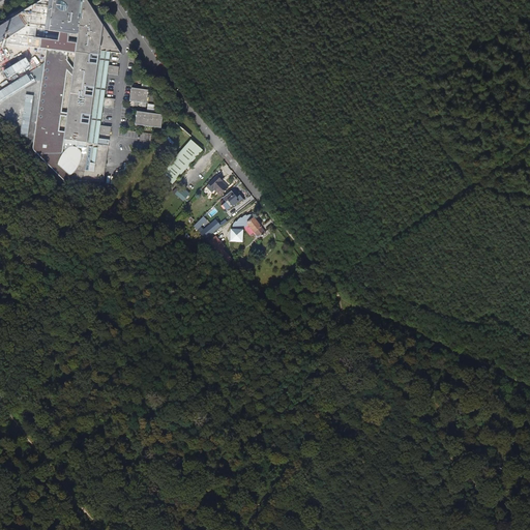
[(56,155),(61,162),(60,164),(72,174),(77,179),(105,181),(110,146),(99,144),(100,135),(111,136),(113,127),(101,125),(105,107),(115,108),(116,99),(106,98),(109,75),(119,76),(121,67),(111,66),(113,53),(122,54),(88,0),(85,0),(85,1),(79,0),(45,0),(34,7),(38,15),(16,29),(11,22),(0,28),(0,43),(1,43),(41,49),(43,38),(37,37),(38,29),(48,30),(49,27),(62,29),(62,31),(55,67),(64,68),(62,93),(71,98),(66,133),(69,135),(68,140),(58,133),(56,155)]
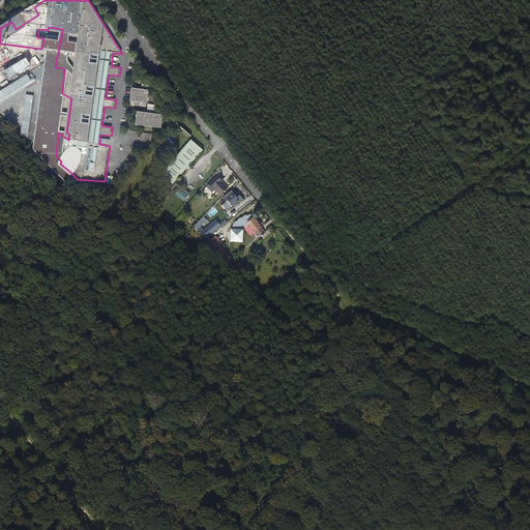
[(16,29),(38,15),(34,7),(11,22),(16,29)]
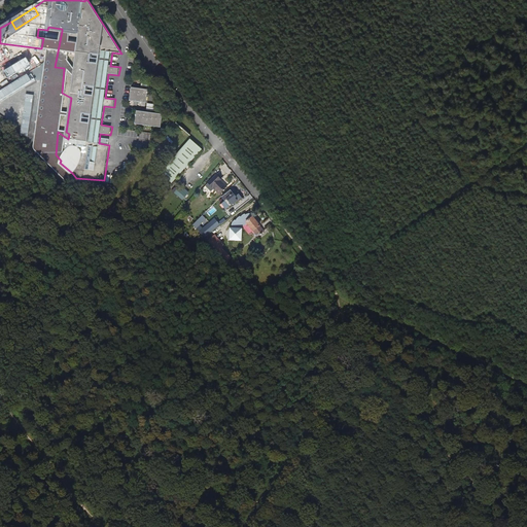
[(66,132),(71,98),(62,93),(64,68),(55,67),(39,145),(46,147),(53,156),(60,163),(61,161),(56,154),(58,132),(68,139),(69,134),(66,132)]
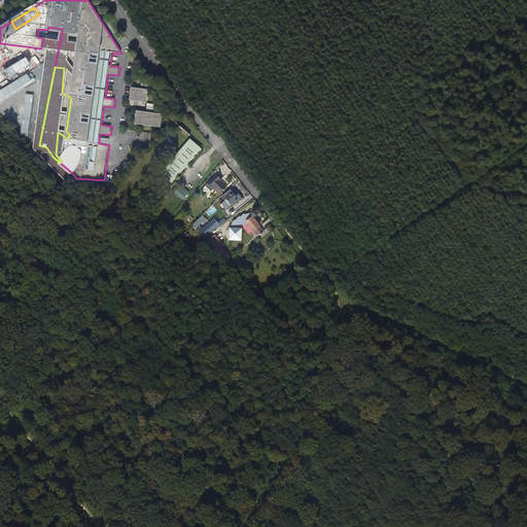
[(147,103),(149,90),(132,88),(131,101),(147,103)]
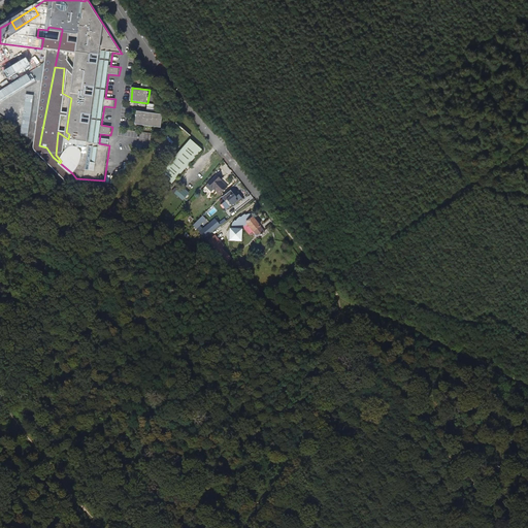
[(162,128),(164,114),(137,111),(136,125),(162,128)]
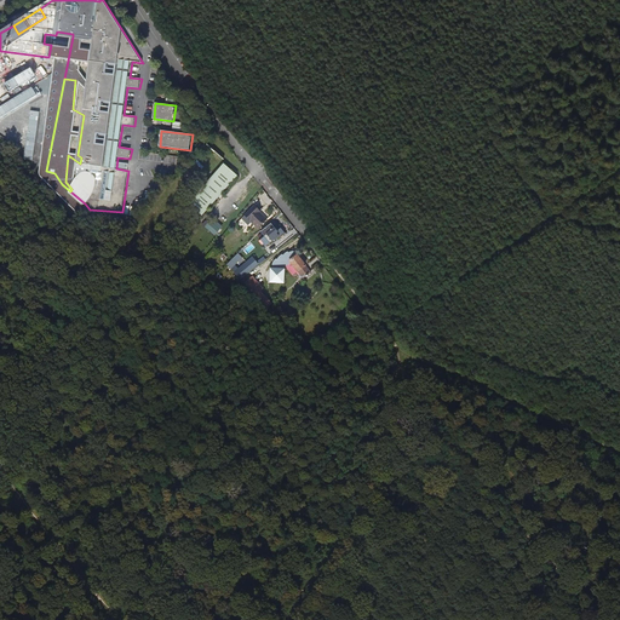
[(204,217),(239,177),(227,166),(191,205),(204,217)]
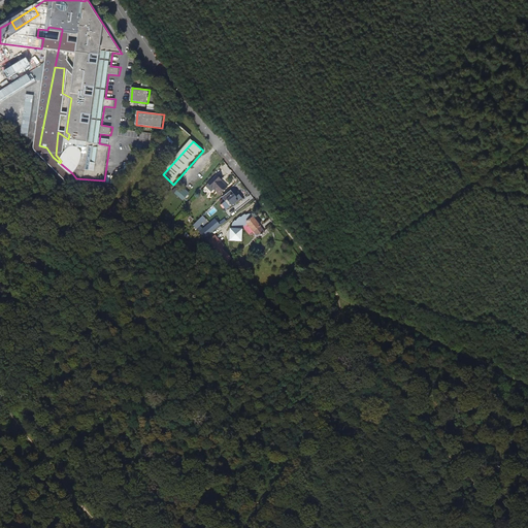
[(219,195),(227,188),(221,182),(221,180),(216,176),(205,187),(210,191),(212,189),(219,195)]
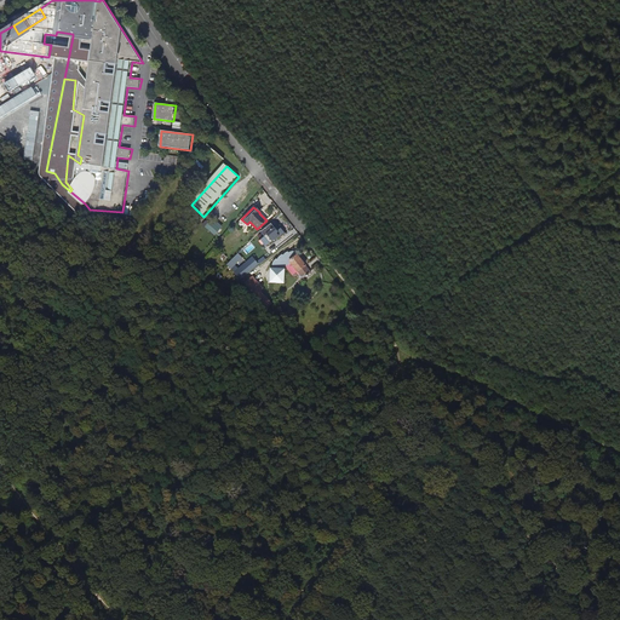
[(222,225),(206,217),(201,225),(216,235),(222,225)]
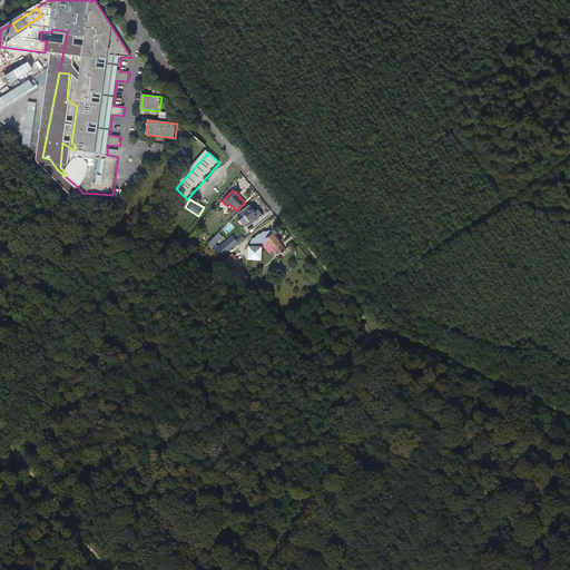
[(256,214),(249,206),(242,213),(249,223),(256,217),(254,215),(256,214)]
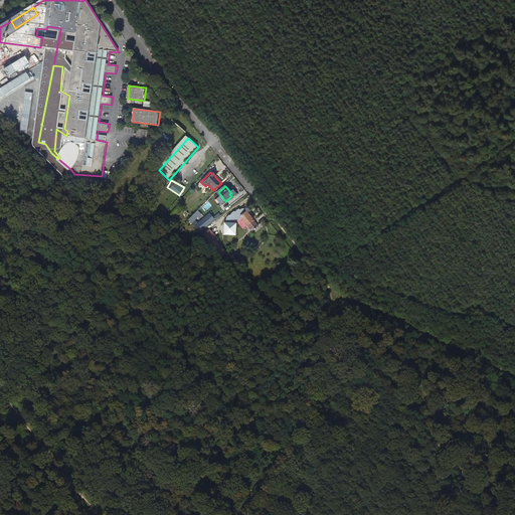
[(192,202),(186,196),(183,199),(189,206),(192,202)]
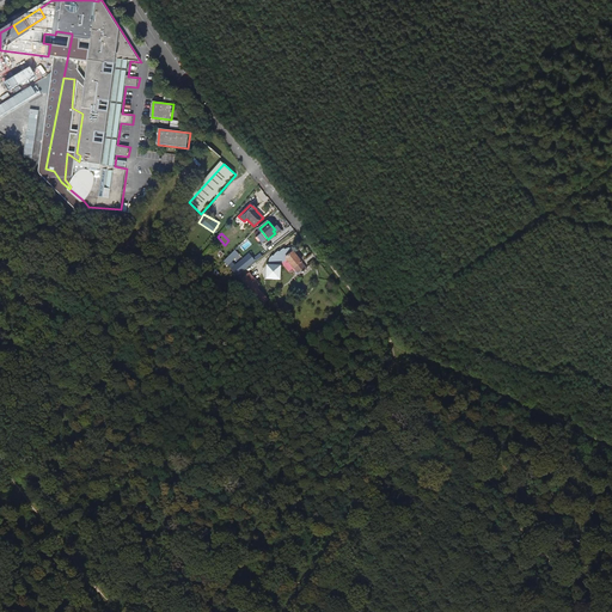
[(281,281),(282,265),(276,265),(285,259),(287,263),(289,262),(299,275),(307,269),(293,251),(293,252),(289,249),(288,249),(285,250),(285,249),(282,250),(281,251),(279,252),(279,251),(276,254),(275,256),(274,257),(273,256),(270,258),(270,259),(269,262),(269,263),(268,265),(267,264),(265,280),(281,281)]
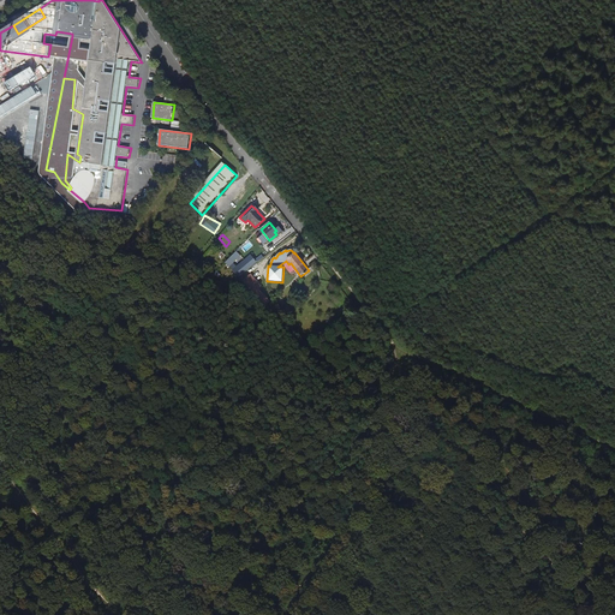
[(239,278),(255,264),(248,257),(234,269),(231,266),(238,258),(234,254),(225,263),(239,278)]
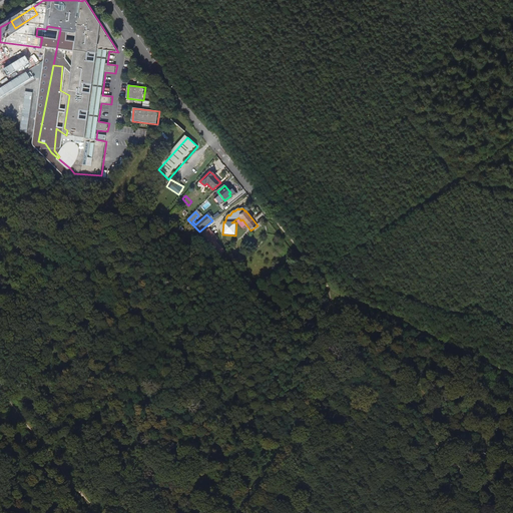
[(355,250),(348,240),(347,241),(344,237),(341,239),(342,242),(337,245),(347,259),(349,258),(351,261),(355,259),(353,255),(354,254),(353,252),(355,250)]
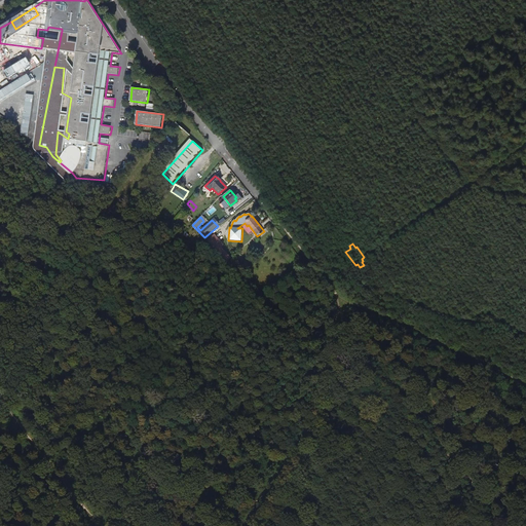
[(227,256),(222,251),(220,252),(219,253),(225,261),(228,259),(226,257),(227,256)]
